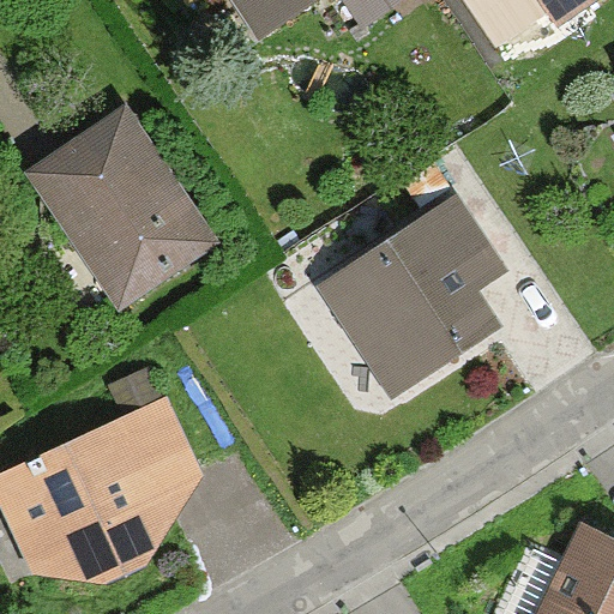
[(230,0),(257,38),(315,0),(339,0),(361,31),(393,10),(386,0),(230,0)]
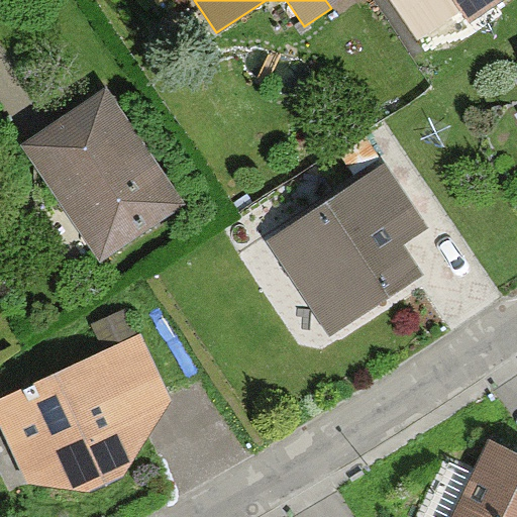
[(457,0),(464,10),(480,0),(457,0)]
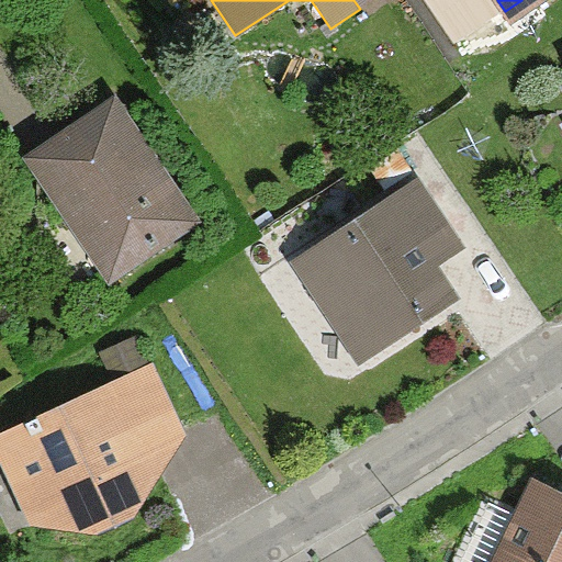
[(108,92),(20,152),(110,284),(198,225),(108,92)]
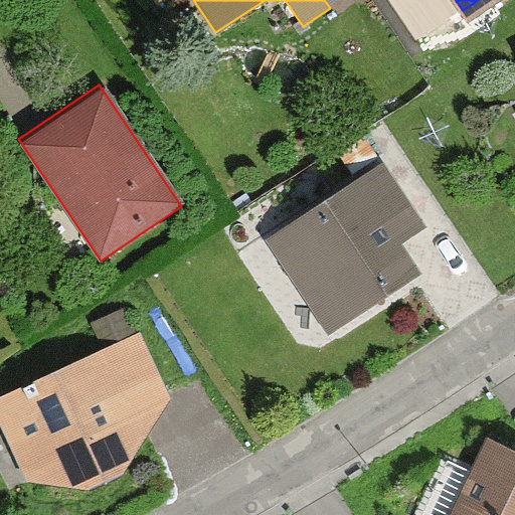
[(327,338),(341,329),(414,281),(392,247),(424,226),(381,162),(263,240),(327,338)]
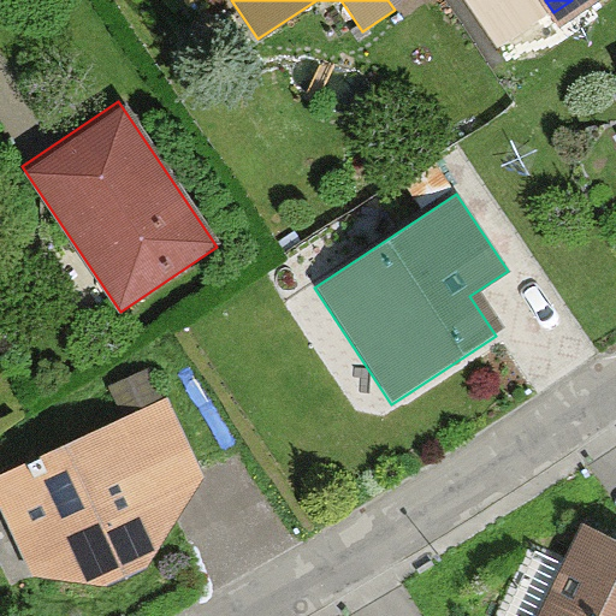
[(202,479),(167,401),(149,371),(110,389),(122,414),(64,431),(0,467),(0,507),(30,575),(94,578),(142,556),(202,479)]
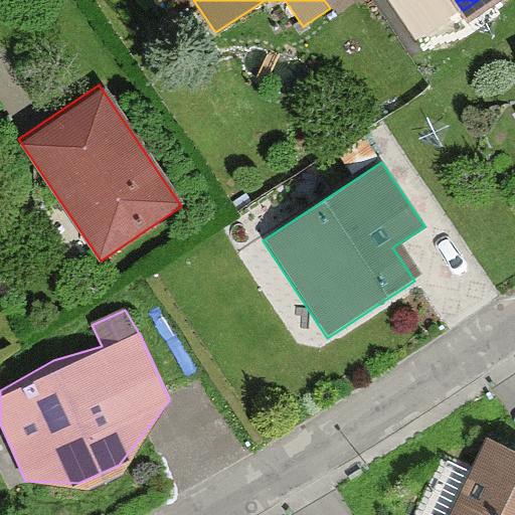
[(514,514),(514,452),(489,440),(452,514),(514,514)]
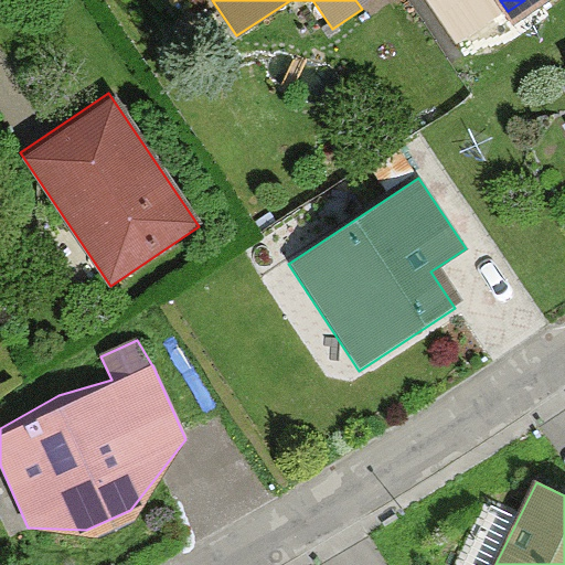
All buildings are outlined.
